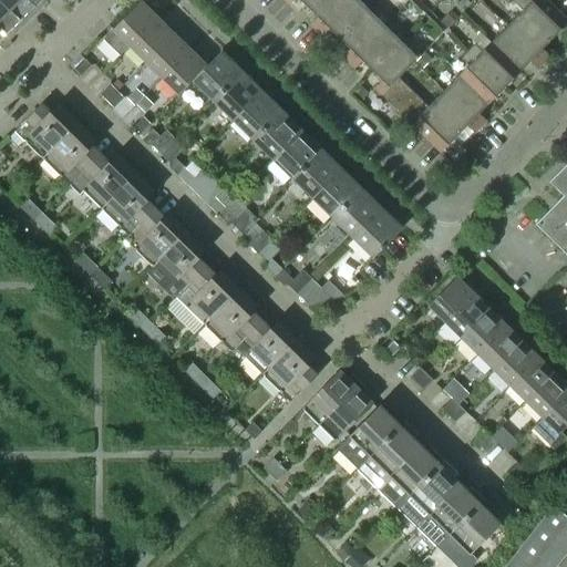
[(29,0),(0,0),(0,1),(20,21),(28,14),(32,19),(40,11),(29,0)]
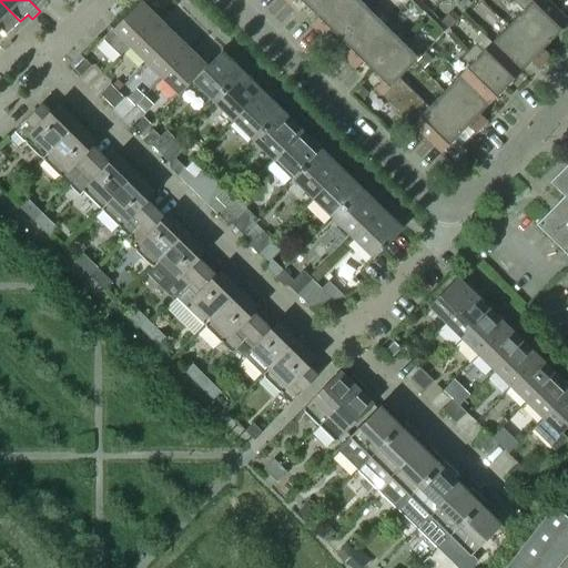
[(29,0),(40,11),(48,2),(44,0),(29,0)]
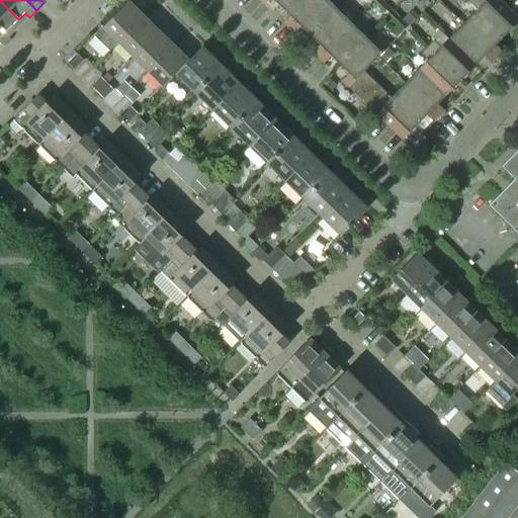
[(288,28),(316,0),(286,0),(280,7),(289,16),(282,23),(288,28)]
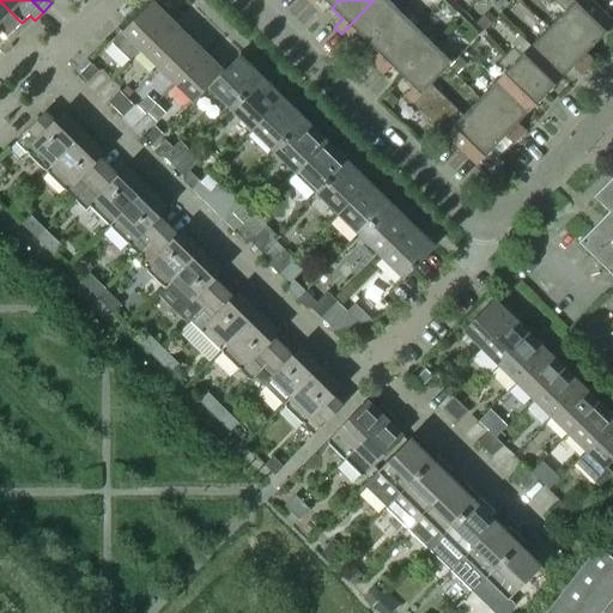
[(366,43),(398,11),(386,0),(374,0),(341,34),(347,41),(356,32),(366,43)]
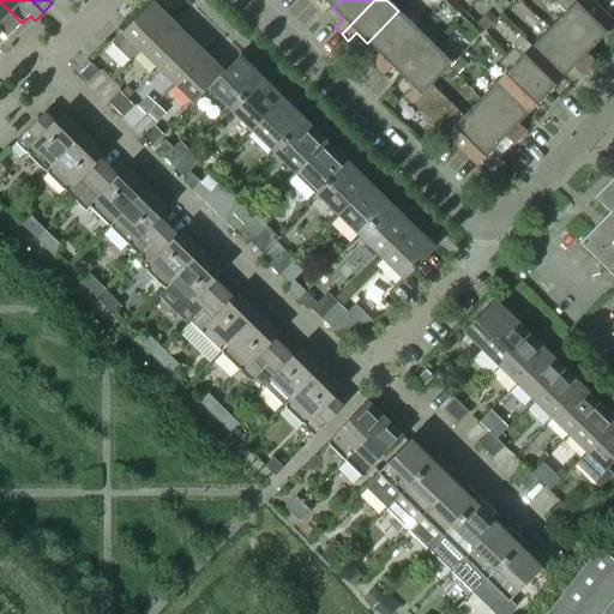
[(576,0),(510,0),(512,2),(513,0),(552,0),(565,12),(576,0)]
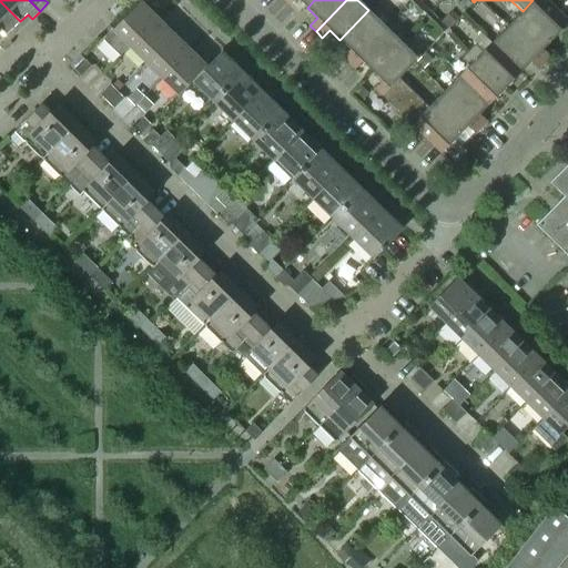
[(543,50),(567,23),(567,21),(546,0),(533,0),(523,11),(507,27),(545,63),(550,58),(543,50)]
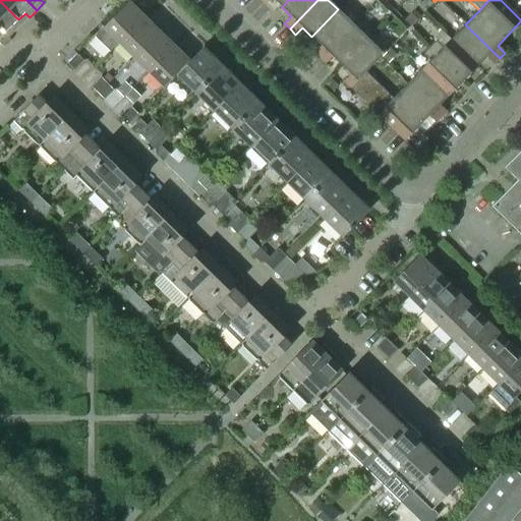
[(18,19),(0,1),(0,29),(9,38),(16,31),(12,26),(18,19)]
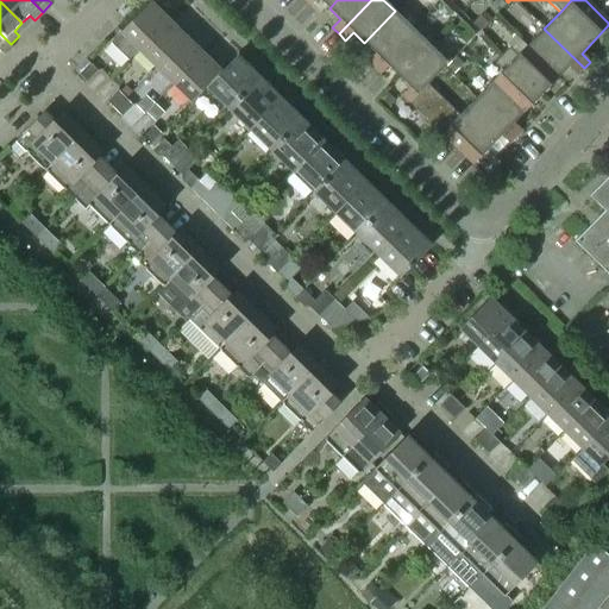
[(138,51),(169,19),(151,2),(111,43),(129,61),(138,51)]
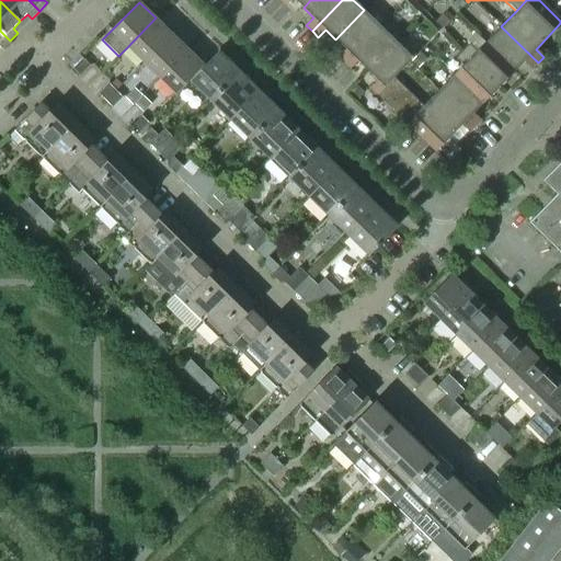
[(344,63),(380,26),(364,10),(335,39),(345,49),(339,57),(344,63)]
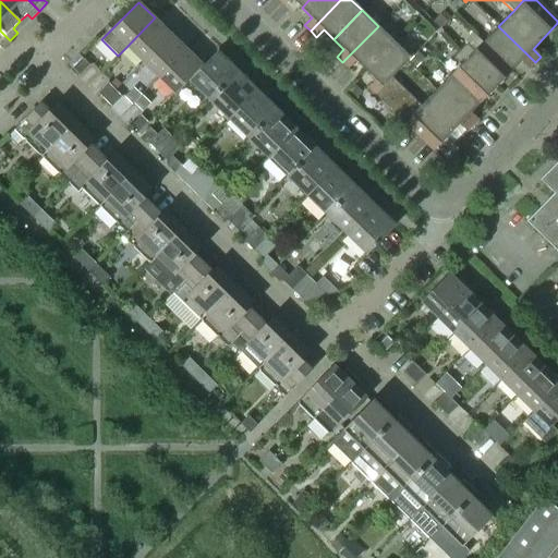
[(143,62),(170,34),(155,17),(126,47),(143,62)]
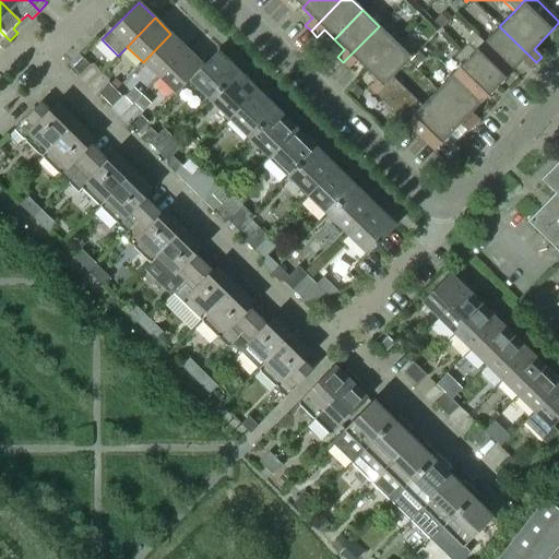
[(366,71),(395,42),(379,26),(343,62),(349,68),(356,61),(366,71)]
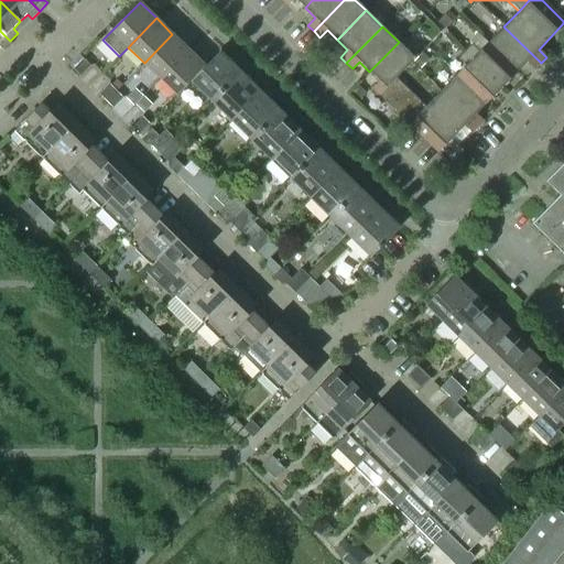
[(541,63),(503,26),(488,43),(517,72),(527,62),(534,69),(541,63)]
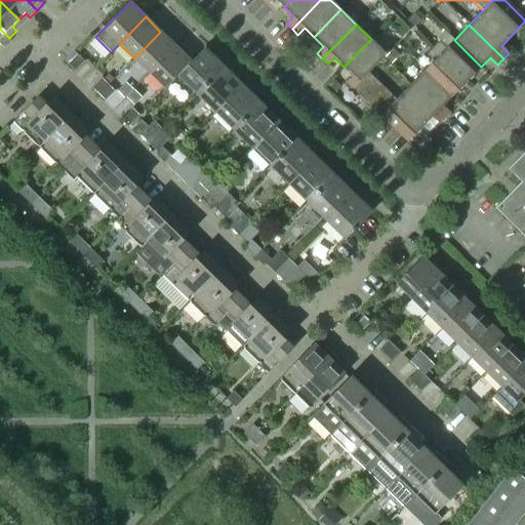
[(9,38),(0,29),(0,43),(2,45),(9,38)]
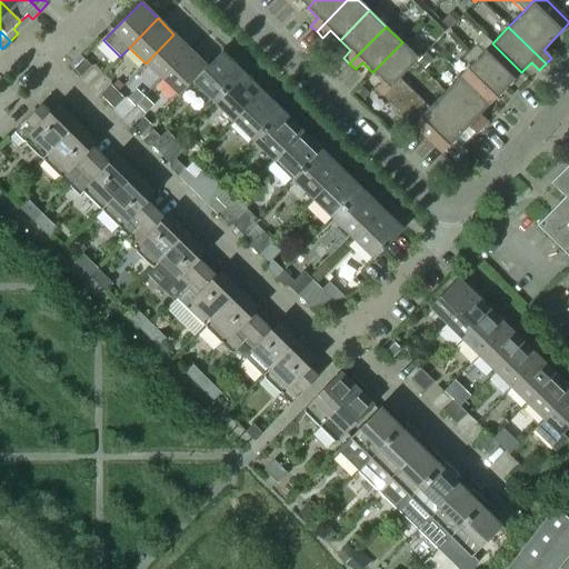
[(162,79),(190,50),(173,35),(146,63),(162,79)]
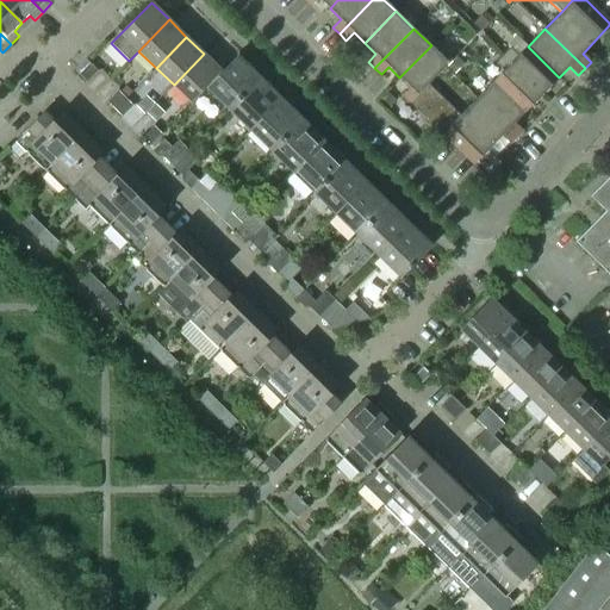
[(429,85),(449,63),(431,45),(399,78),(410,87),(403,95),(442,135),(460,116),(429,85)]
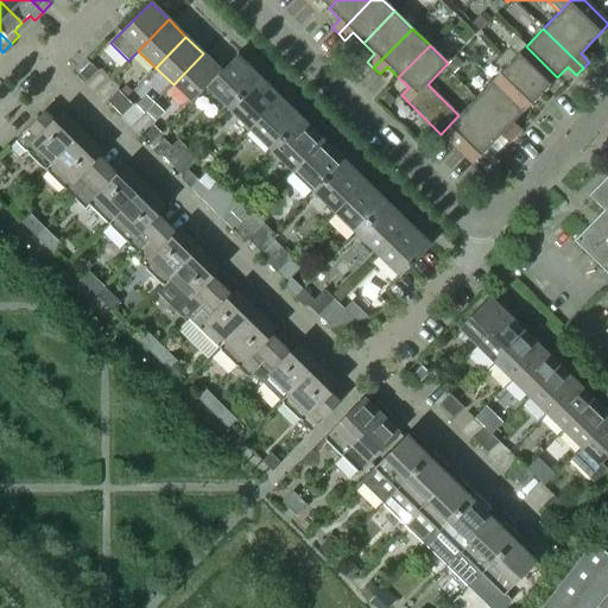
[(557,77),(526,46),(517,56),(508,48),(501,56),(540,95),(557,77)]
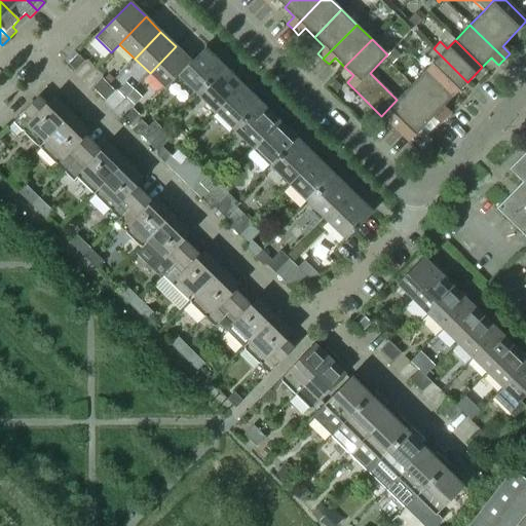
[(165,88),(191,62),(176,46),(150,73),(165,88)]
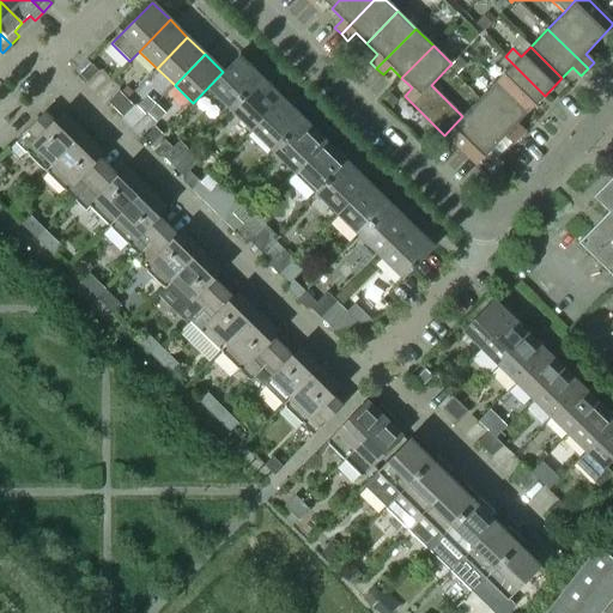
[(230,109),(261,78),(238,56),(208,89),(230,109)]
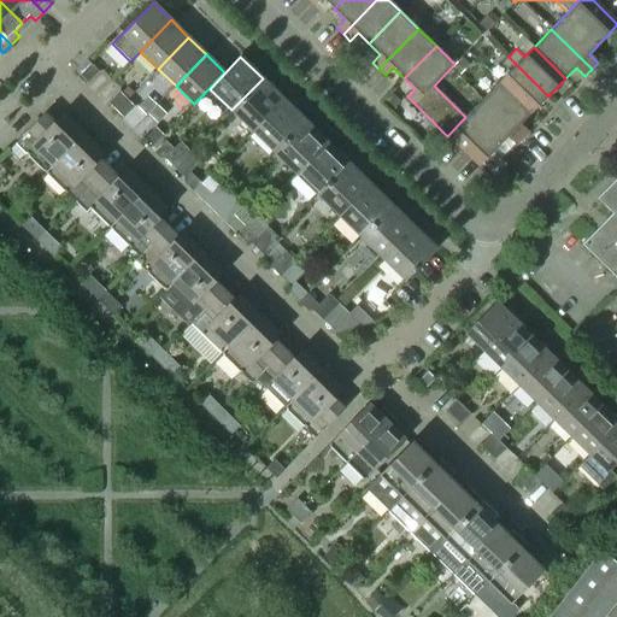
[(548,97),(509,57),(501,64),(509,72),(499,82),(532,113),(548,97)]
